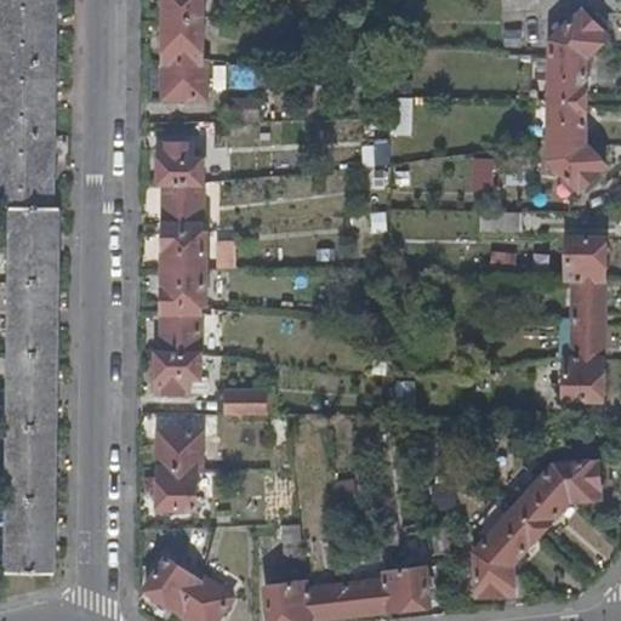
[(0,0),(0,206),(12,206),(51,208),(55,0),(0,0)]
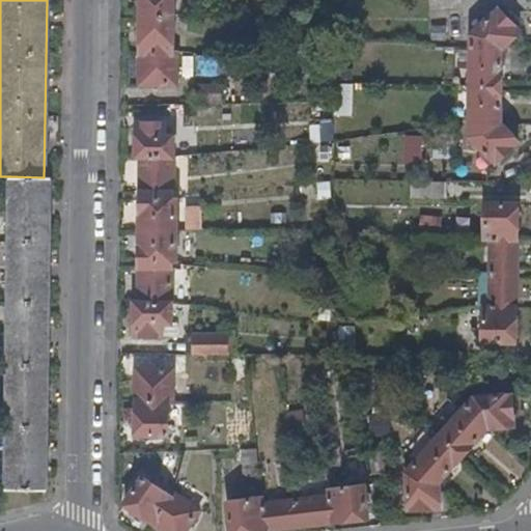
[(141,0),(140,83),(172,83),(173,50),(169,50),(169,0),(141,0)]
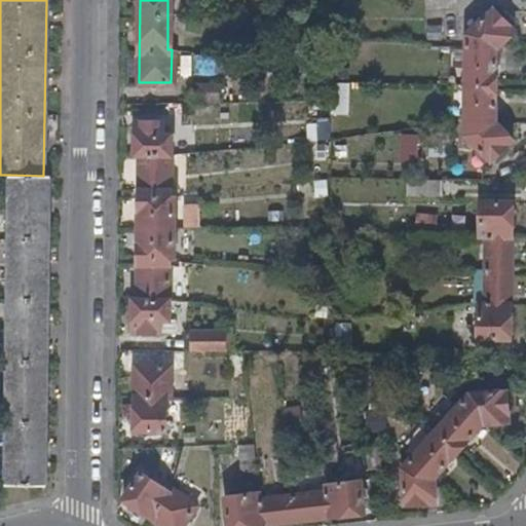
[(491,162),(514,140),(495,121),(496,49),(514,30),(492,7),(465,35),(464,134),(491,162)]
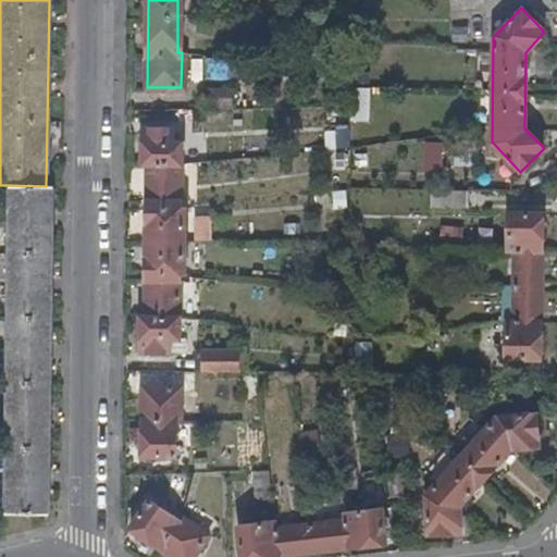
[(238,59),(210,59),(210,77),(238,77),(238,59)]
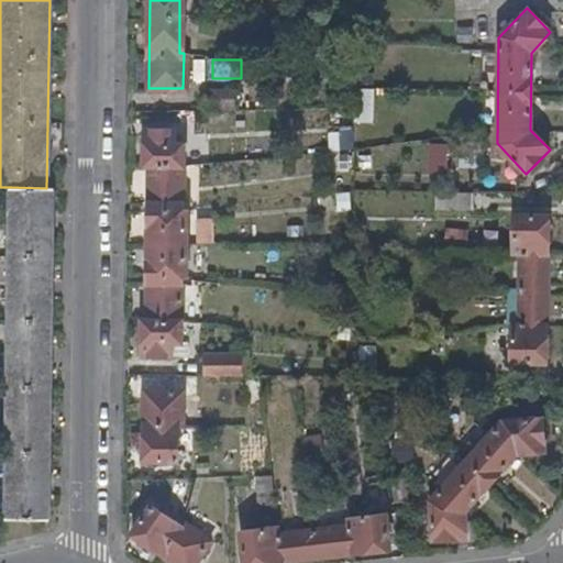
[(230,89),(201,89),(201,105),(230,105),(230,89)]
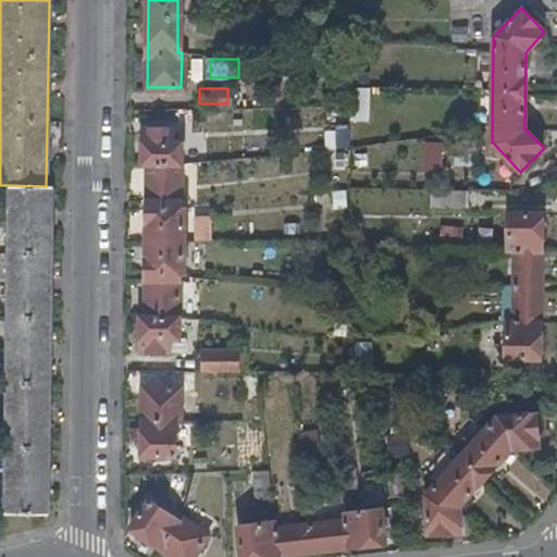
[(173,126),(144,127),(144,161),(148,161),(147,314),(143,314),(141,350),(170,351),(171,337),(178,337),(181,270),(184,270),(184,207),(182,207),(182,140),(173,139),(173,126)]
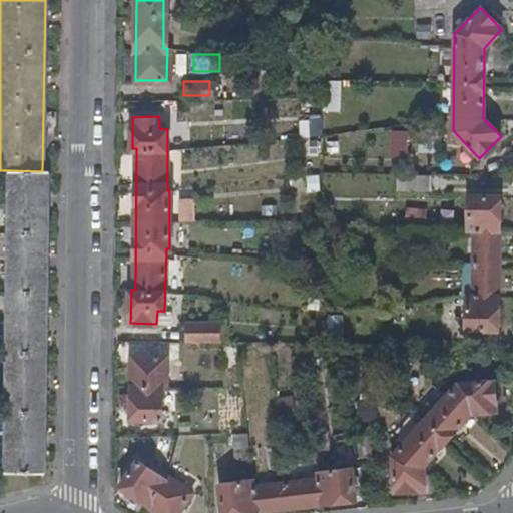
[(42,171),(10,170),(5,471),(44,472),(48,172),(42,171)]
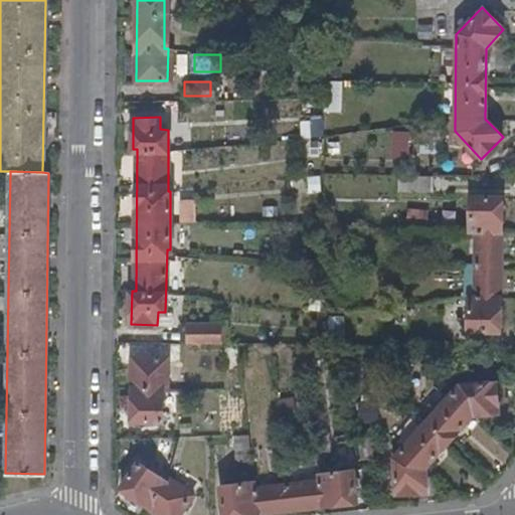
[(473,235),(472,292),(465,293),(465,299),(468,299),(467,331),(498,331),(500,197),(468,197),(467,235),(473,235)]
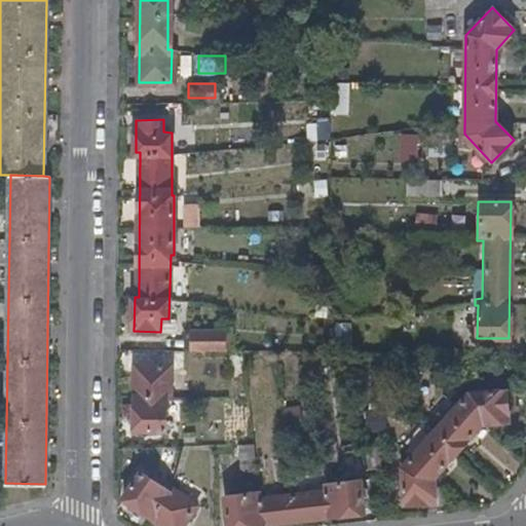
[(181,228),(196,228),(195,207),(181,207),(181,228)]
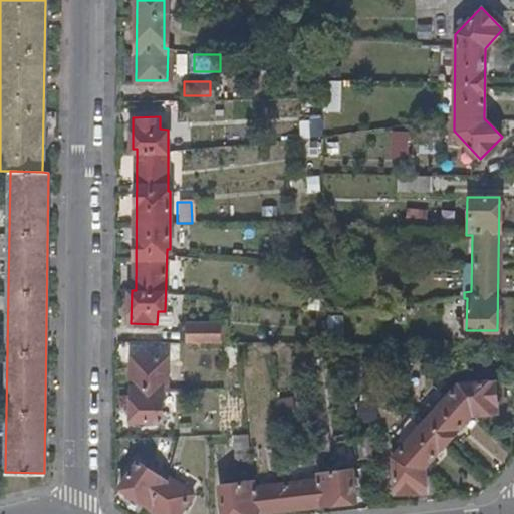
[(219,343),(218,325),(186,324),(185,342),(219,343)]
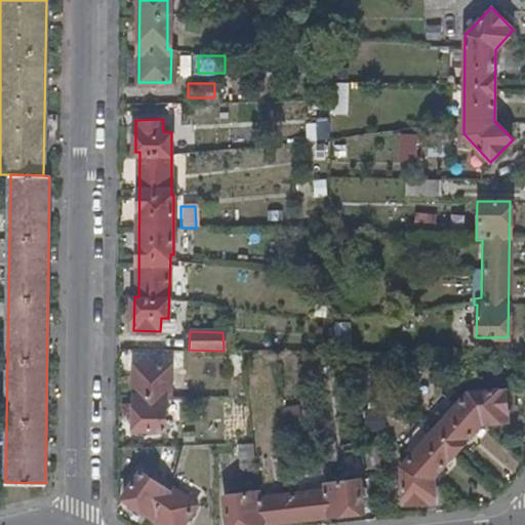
[(170,395),(170,363),(135,363),(135,429),(166,429),(166,395),(170,395)]
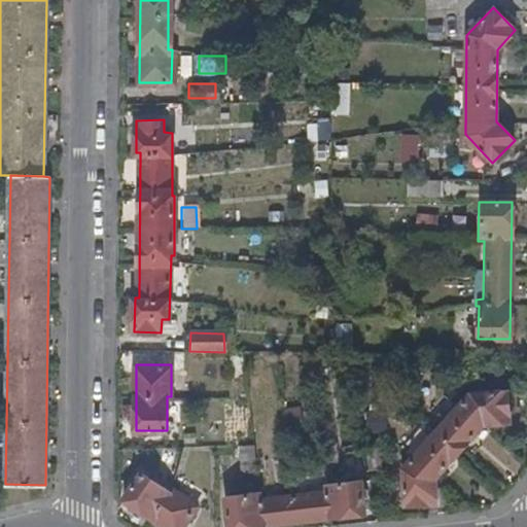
[(435,431),(458,452),(483,425),(508,424),(506,391),(468,394),(435,431)]
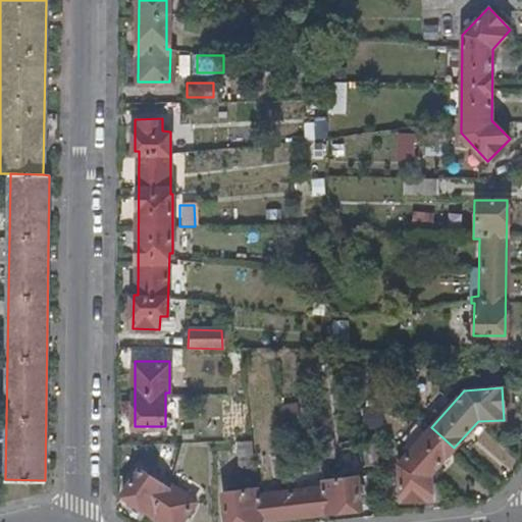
[(429,475),(454,448),(431,427),(406,455),(429,475)]
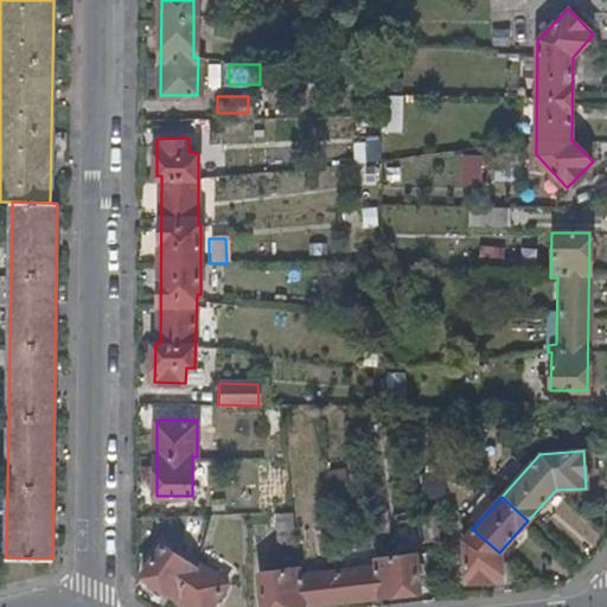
[(439,511),(420,513),(423,543),(442,541),(439,511)]
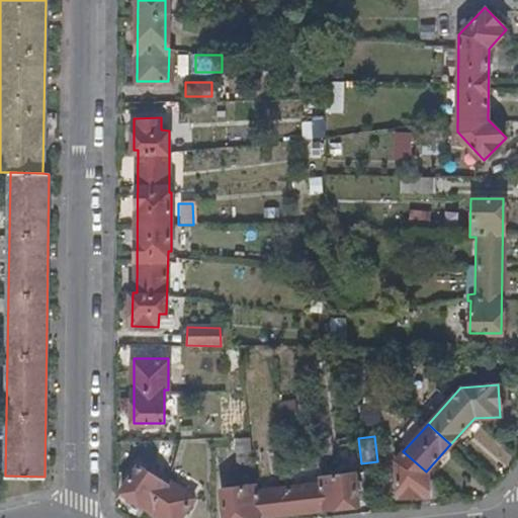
[(248,438),(235,439),(238,464),(251,463),(248,438)]
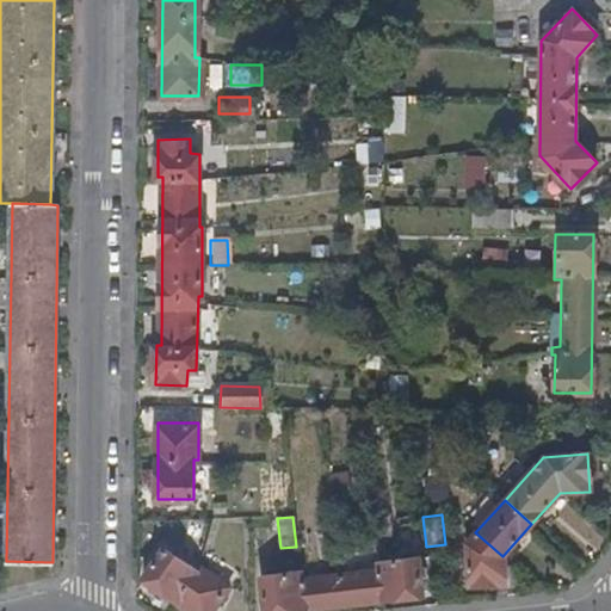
[(204,526),(191,523),(187,537),(201,541),(204,526)]
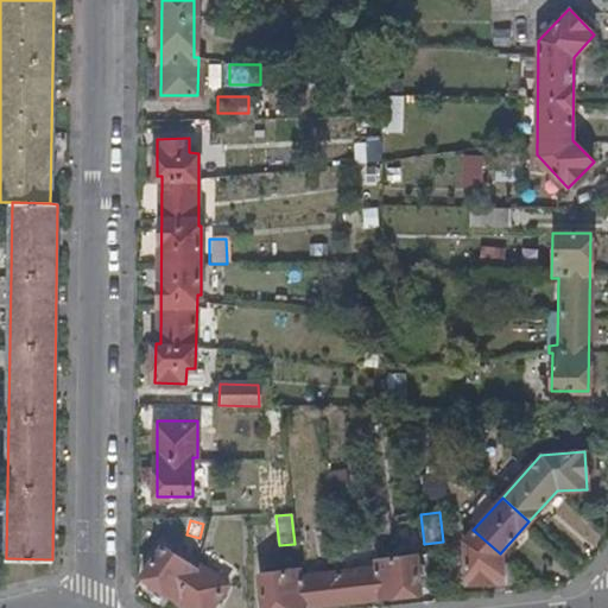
[(501,581),(500,553),(473,530),(463,542),(467,583),(501,581)]
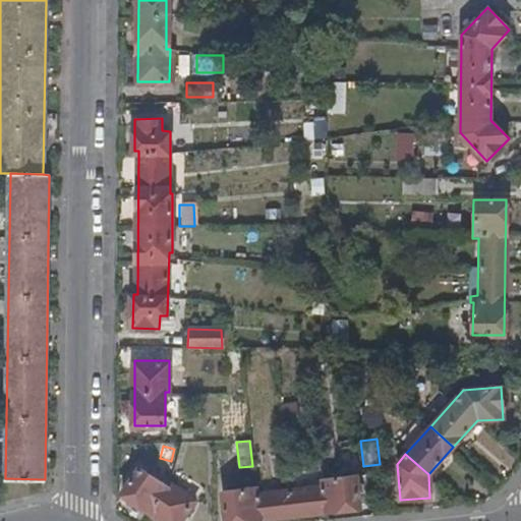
[(167,486),(140,468),(124,493),(162,520),(178,520),(193,499),(171,482),(167,486)]
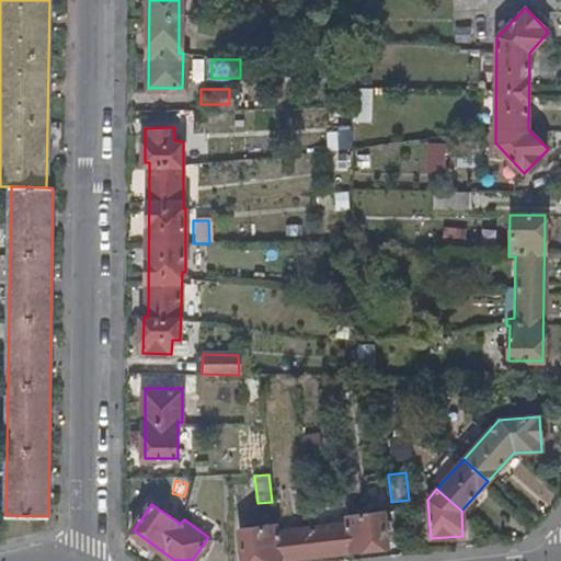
[(281,531),(279,524),(239,529),(242,560),(270,560),(387,547),(381,512),(341,516),(341,524),(281,531)]
